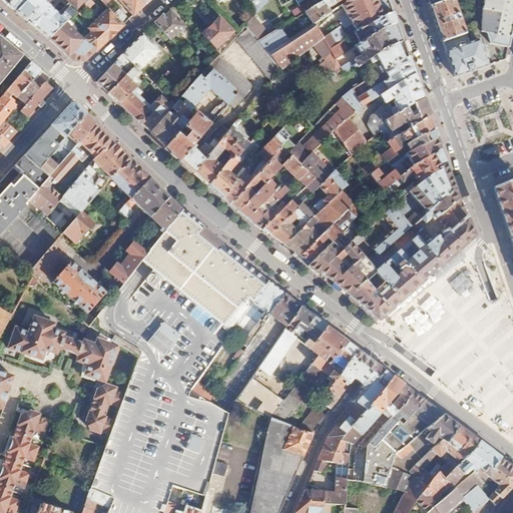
[(11,0),(7,4),(16,11),(27,0),(11,0)]
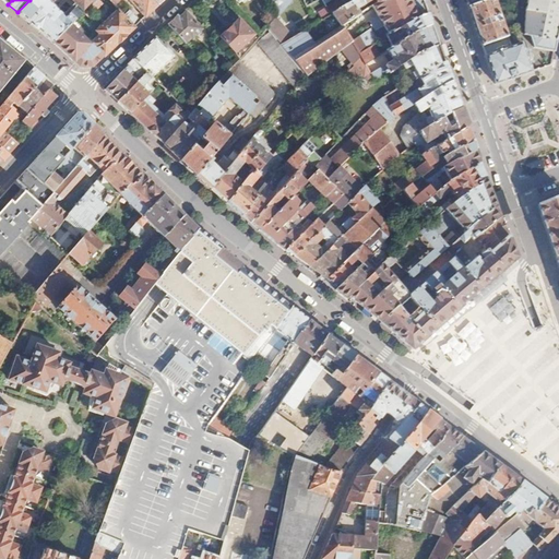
[(30,0),(18,12),(54,43),(71,24),(81,14),(74,9),(66,19),(52,4),(56,0),(72,0),(84,11),(91,4),(94,0),(30,0)]
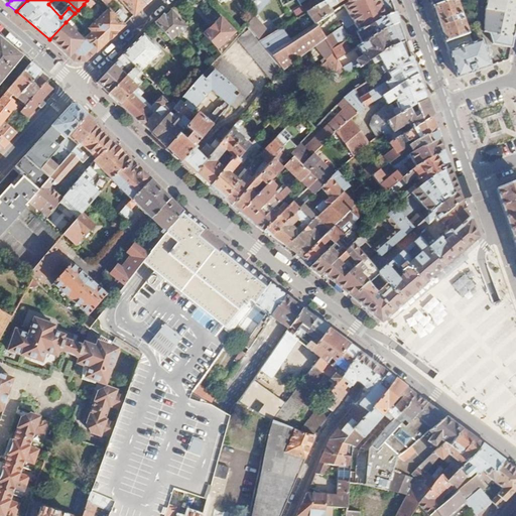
[(94,0),(87,0),(84,4),(89,9),(90,9),(95,3),(94,1),(94,0)]
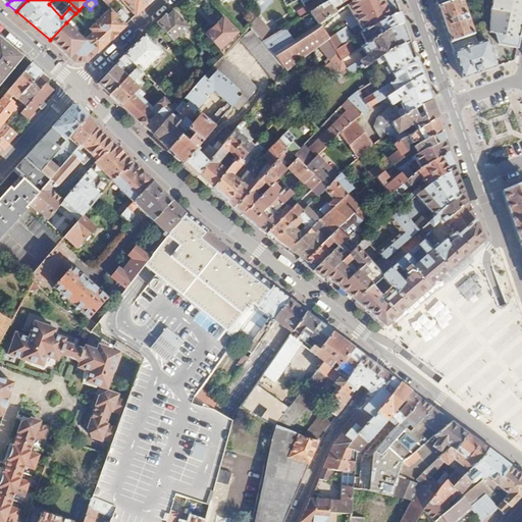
[(104,0),(106,2),(107,0),(118,0),(135,16),(147,5),(143,0),(104,0)]
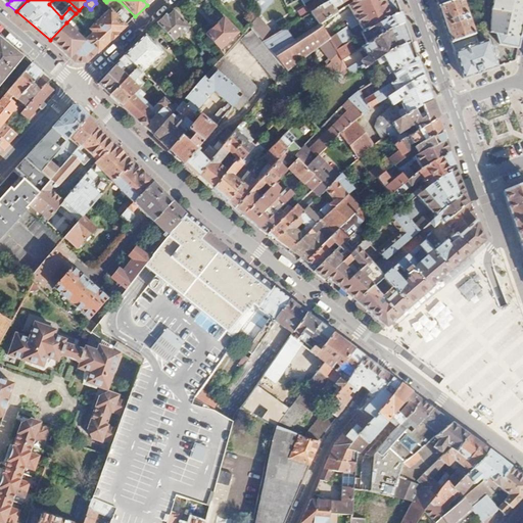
[(248,0),(263,14),(274,2),(272,0),(248,0)]
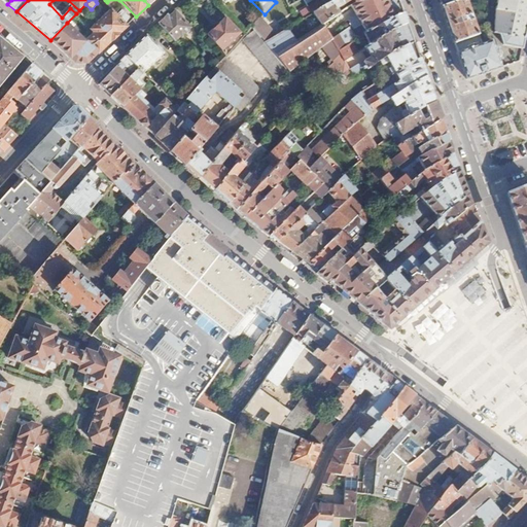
[(306,0),(308,4),(313,0),(323,0),(310,7),(314,14),(315,13),(338,0),(306,0)]
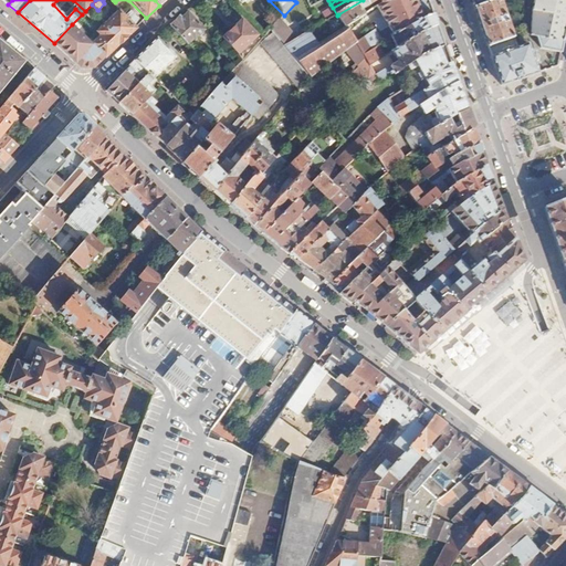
[(387,0),(363,0),(338,14),(346,27),(355,21),(364,16),(362,11),(378,0),(381,4),(387,0)]
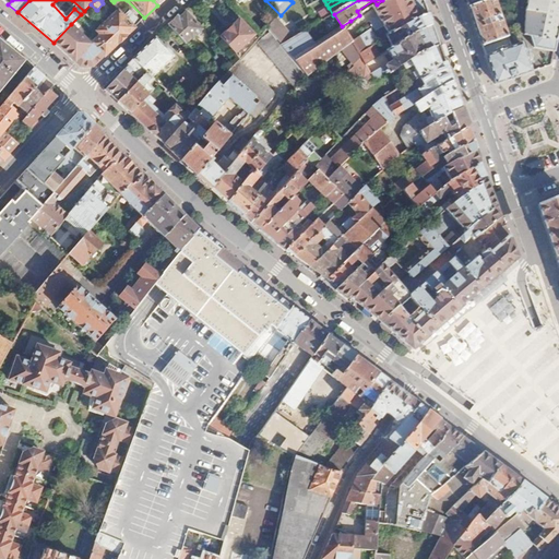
[(382,0),(377,4),(371,8),(378,16),(384,25),(391,34),(418,19),(428,14),(423,0),(382,0)]
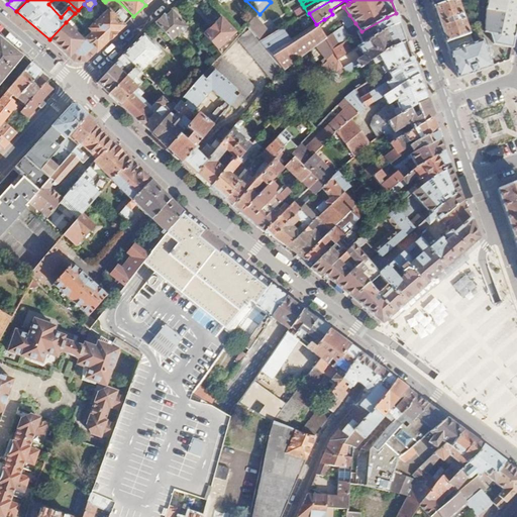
[(453,0),(433,8),(442,33),(445,43),(471,34),(456,0),(453,0)]
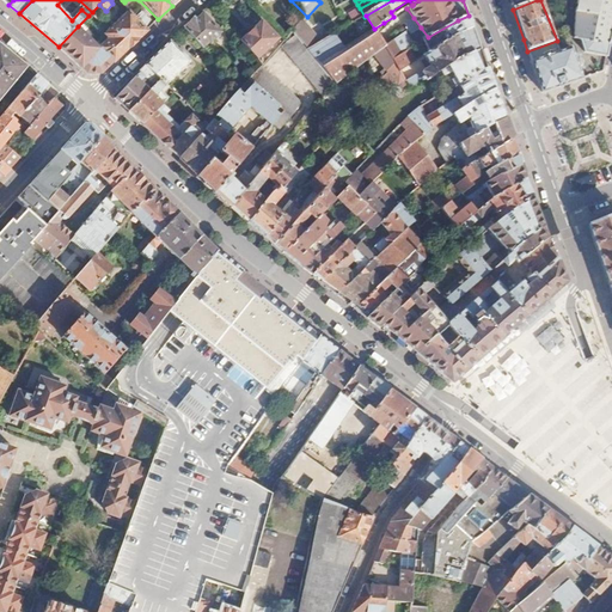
[(611,0),(576,0),(574,14),(573,38),(581,40),(610,46),(611,34),(611,0)]
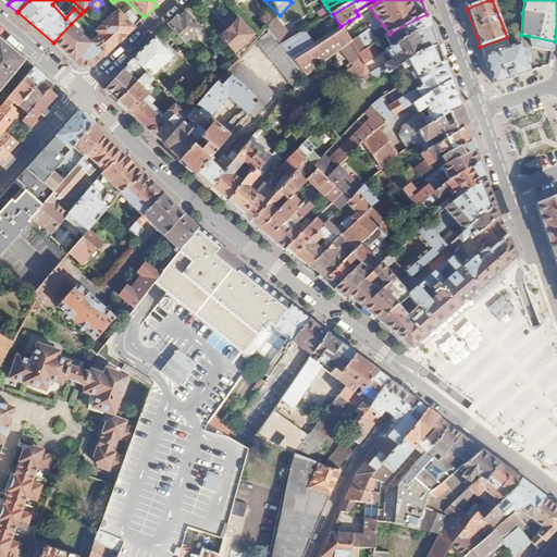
[(96,10),(90,4),(84,11),(83,12),(88,17),(96,10)]
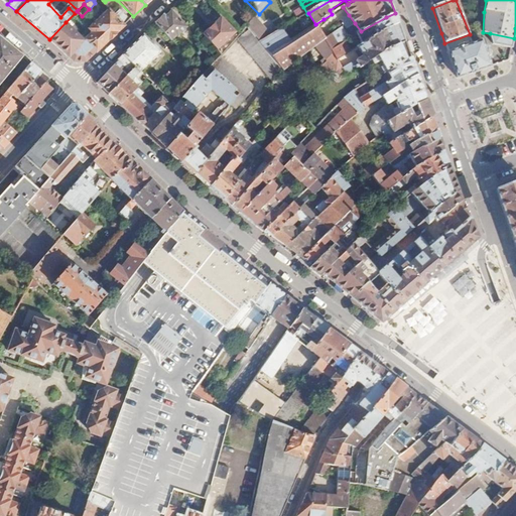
[(108,9),(89,28),(93,32),(85,41),(96,52),(124,26),(117,19),(108,9)]
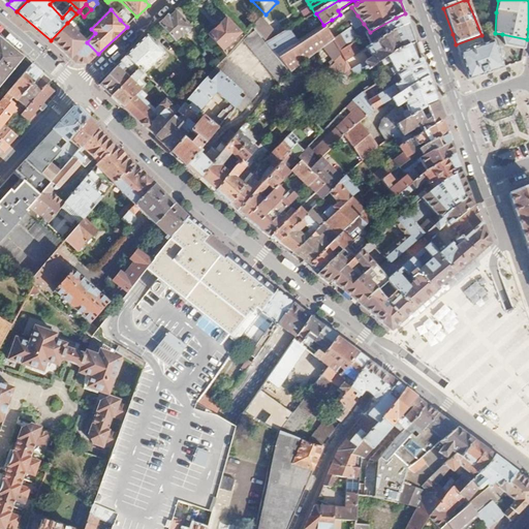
[(168,16),(159,25),(176,41),(183,34),(185,35),(191,29),(176,13),(172,19),(168,16)]
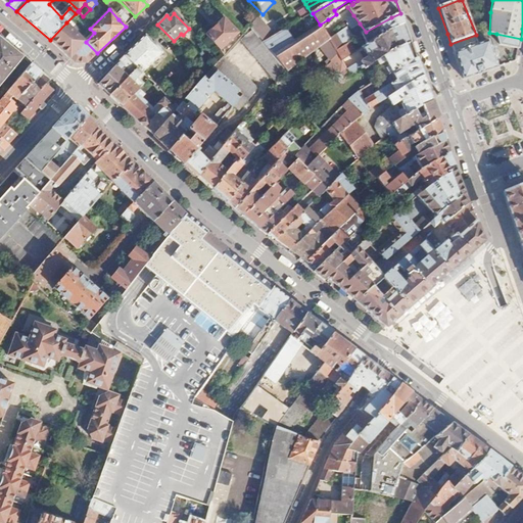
[(400,13),(391,17),(366,32),(363,34),(362,35),(368,44),(397,26),(405,24),(400,13)]
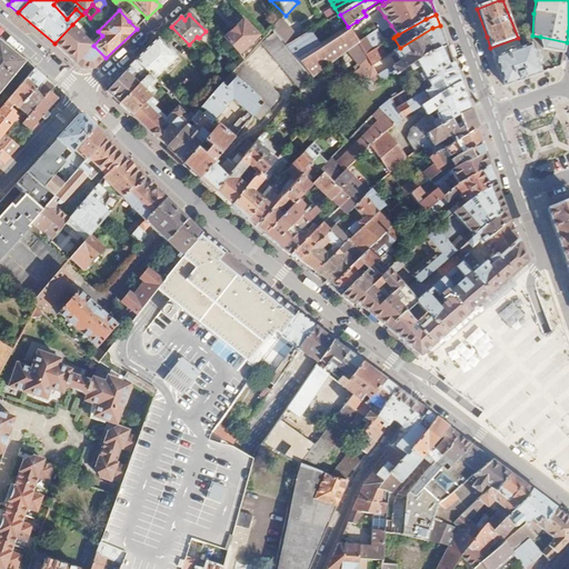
[(383,32),(387,29),(380,20),(377,22),(383,32)]
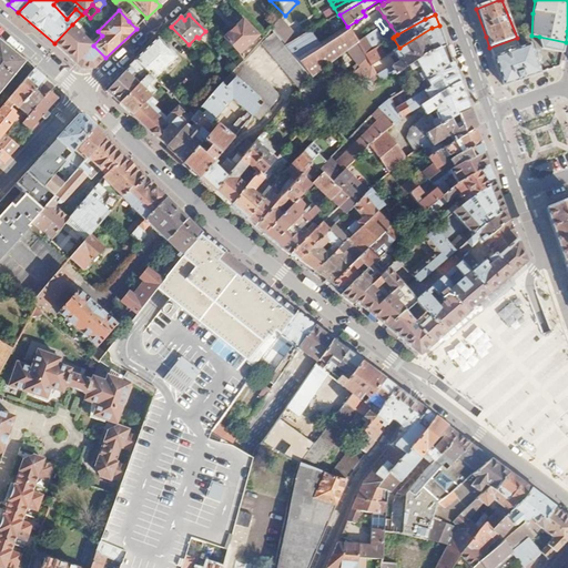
[(356,21),(347,27),(357,43),(366,38),(356,21)]
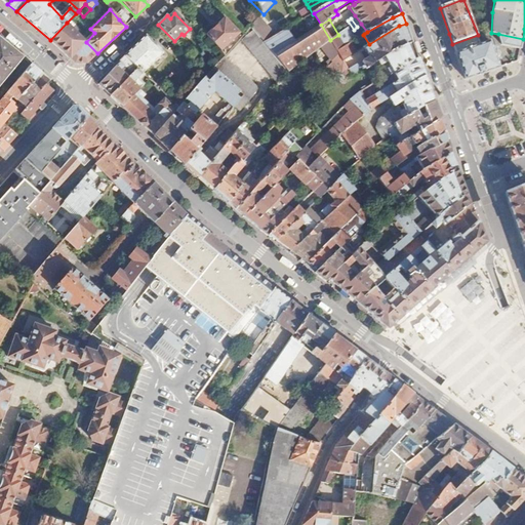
[(239,33),(227,21),(209,38),(221,50),(239,33)]
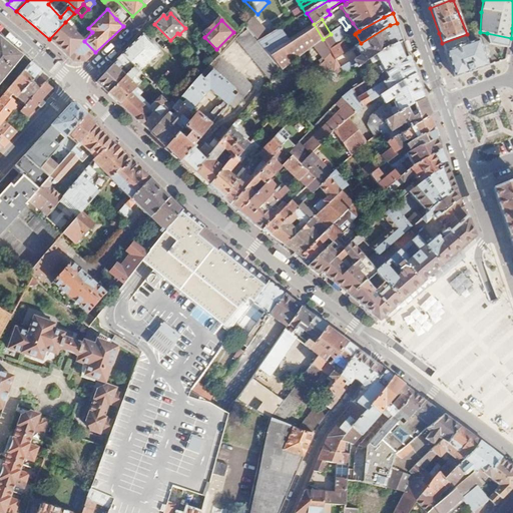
[(246,27),(248,29),(259,42),(266,38),(263,34),(254,25),(251,21),(246,27)]
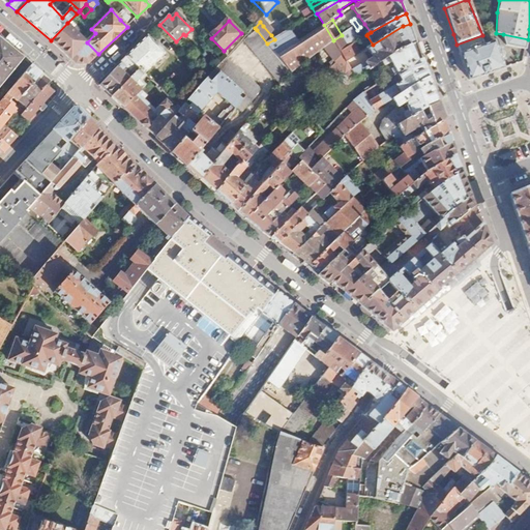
[(87,64),(98,54),(87,42),(67,23),(51,40),(76,63),(87,64)]
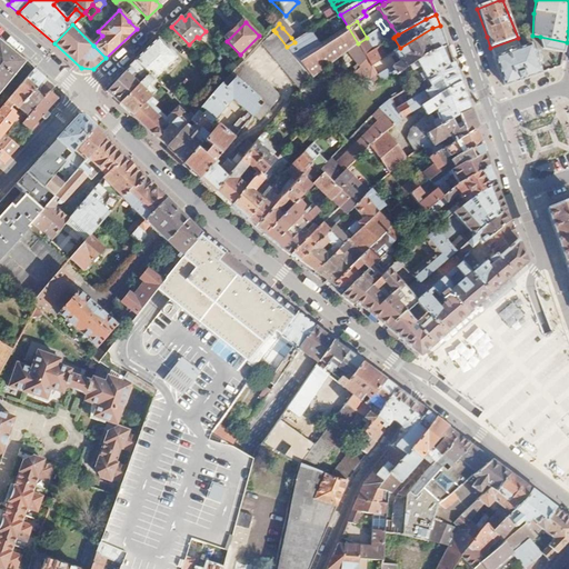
[(432,28),(400,48),(395,50),(401,61),(379,73),(380,76),(379,77),(382,82),(405,68),(417,60),(438,49),(447,47),(440,26),(432,28)]
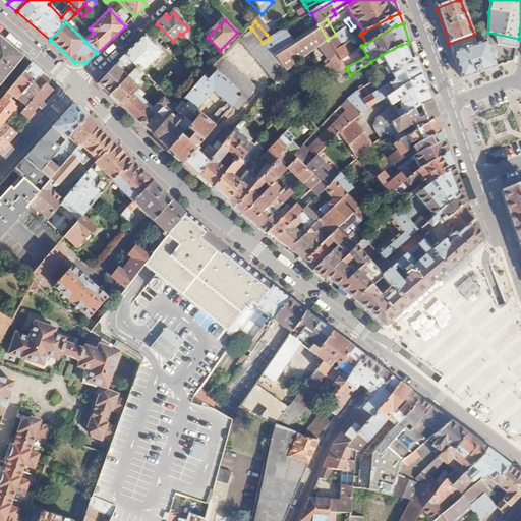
[(270,39),(263,43),(285,71),(286,72),(319,47),(328,40),(319,24),(292,40),(285,30),(275,36),(270,39)]
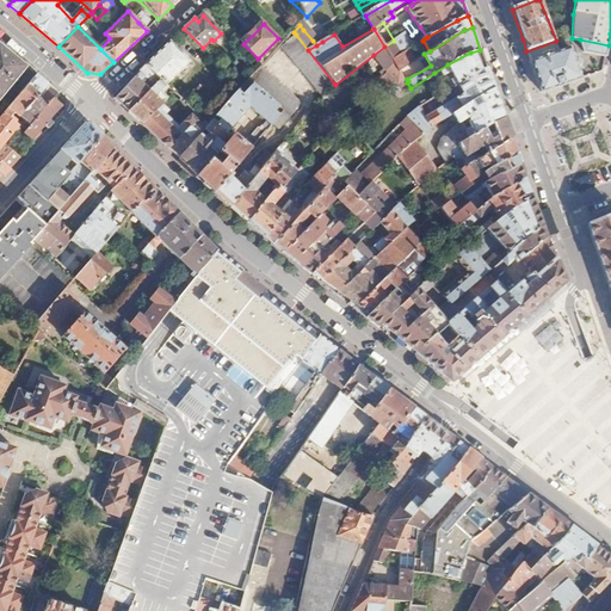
[(296,35),(283,47),(322,94),(334,84),(308,50),(296,35)]
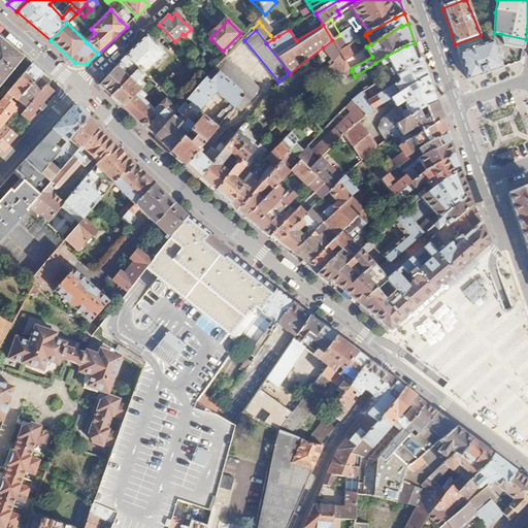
[(366,34),(364,31),(352,39),(354,42),(365,35),(366,34)]
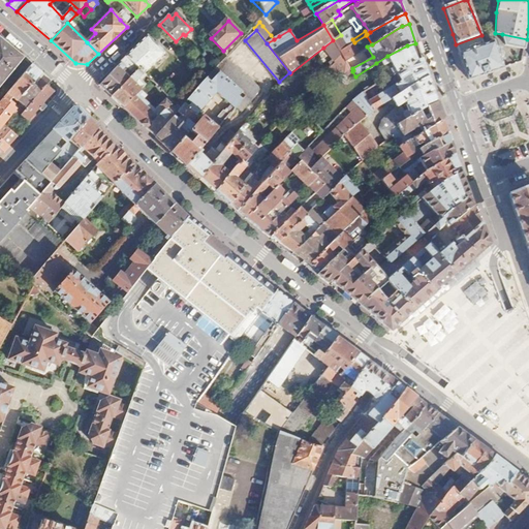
[(527,39),(502,34),(505,44),(525,49),(527,39)]
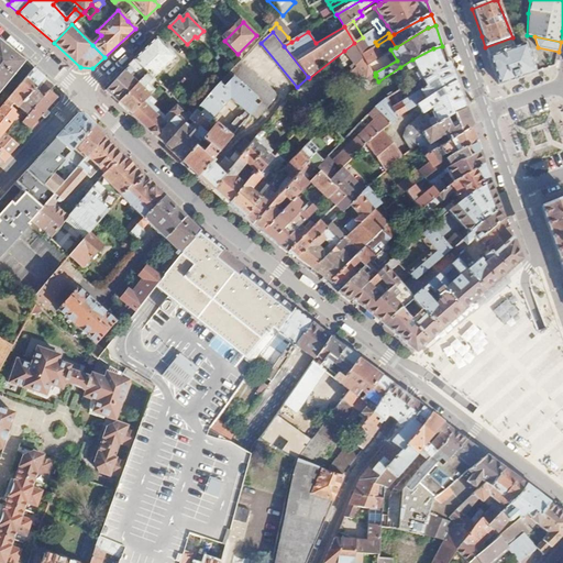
[(363,37),(354,43),(362,54),(371,48),(363,37)]
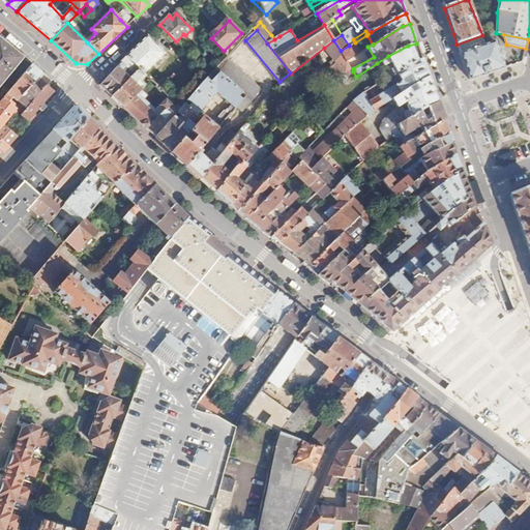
[(482,35),(457,45),(470,81),(483,76),(483,77),(492,74),(492,72),(504,68),(494,42),(484,47),(483,43),(486,42),(483,35),(482,35)]
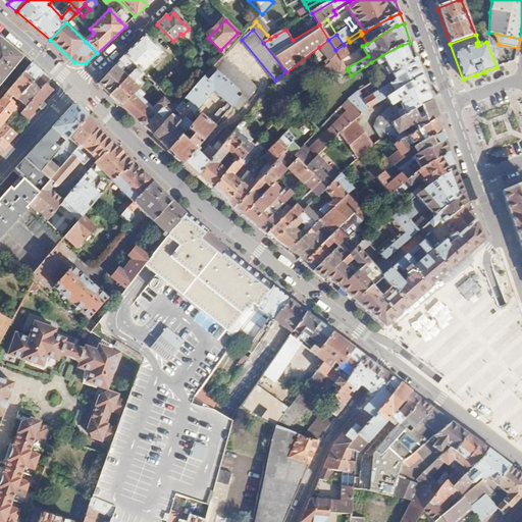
[(146,36),(129,51),(97,82),(98,84),(99,85),(119,64),(127,71),(132,74),(138,68),(143,73),(163,53),(146,36)]
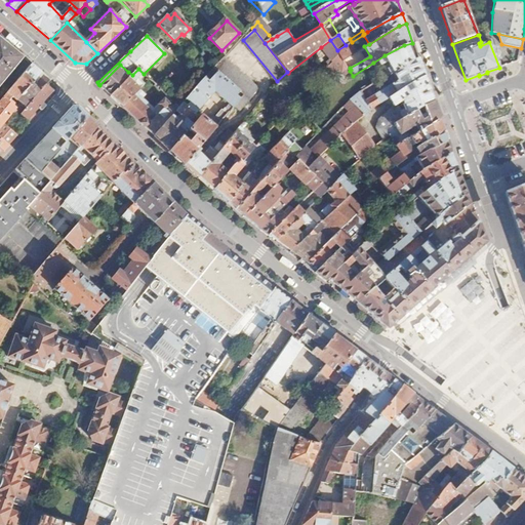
[(0,37),(0,84),(24,57),(0,37)]
